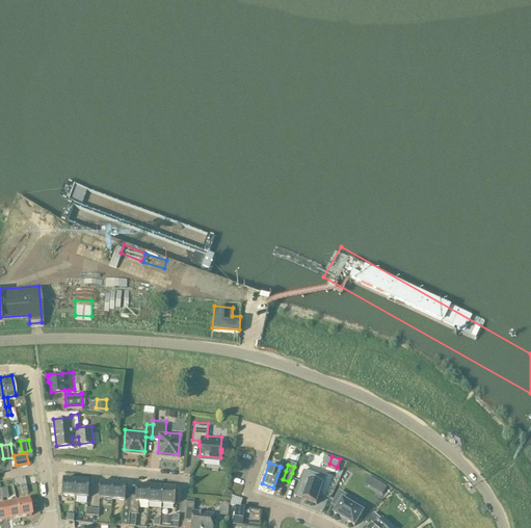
[(303,467),(298,480),(306,482),(301,496),(316,501),(323,481),(325,474),(311,469),(303,467)]
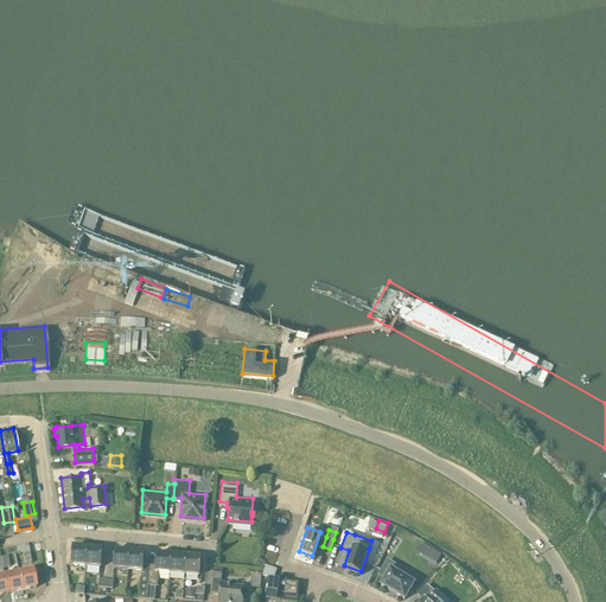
[(420,539),(416,549),(439,558),(442,550),(420,539)]
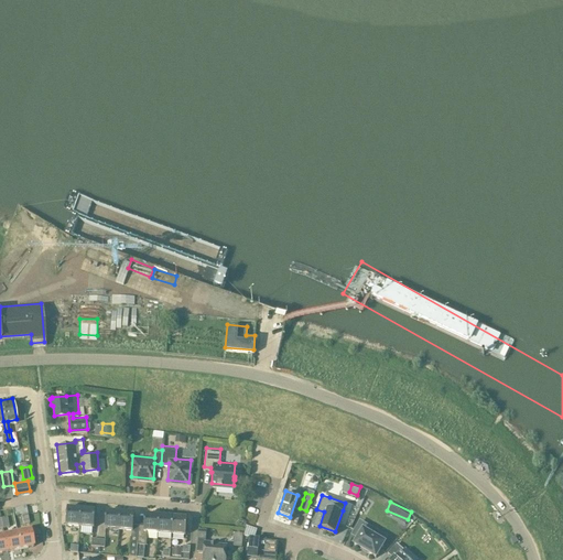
[(14,505),(15,512),(20,512),(22,520),(28,519),(24,503),(14,505)]
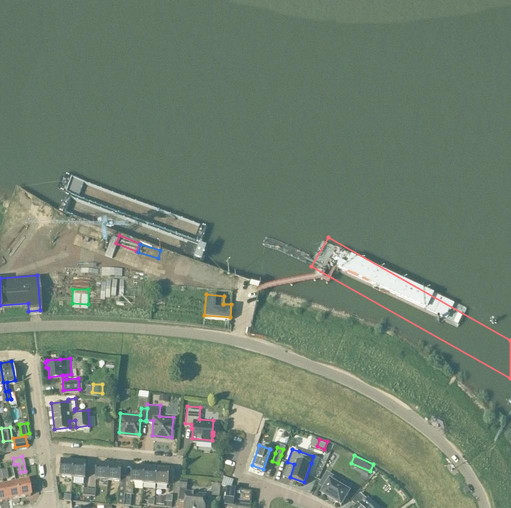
[(59,473),(72,474),(73,459),(61,458),(59,473)]
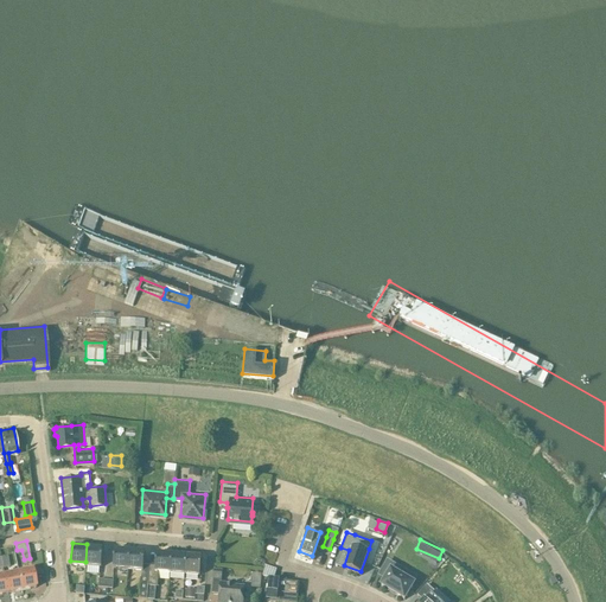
[(87,544),(85,562),(100,563),(102,545),(87,544)]
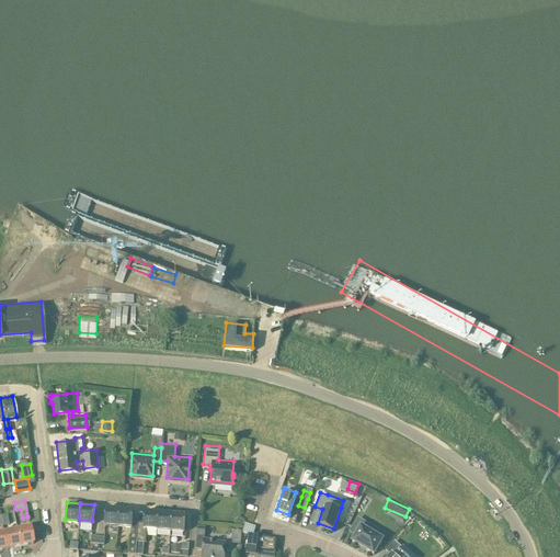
[(103,522),(117,523),(120,507),(105,504),(103,522)]
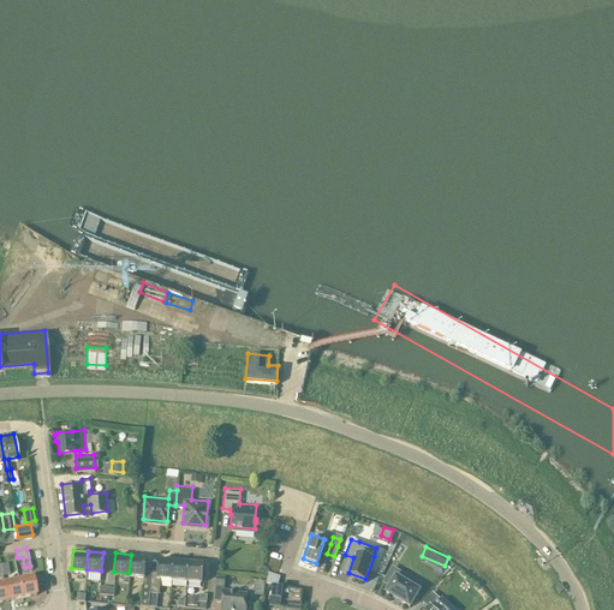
[(131,555),(129,573),(143,574),(141,603),(148,604),(150,569),(144,568),(145,556),(131,555)]
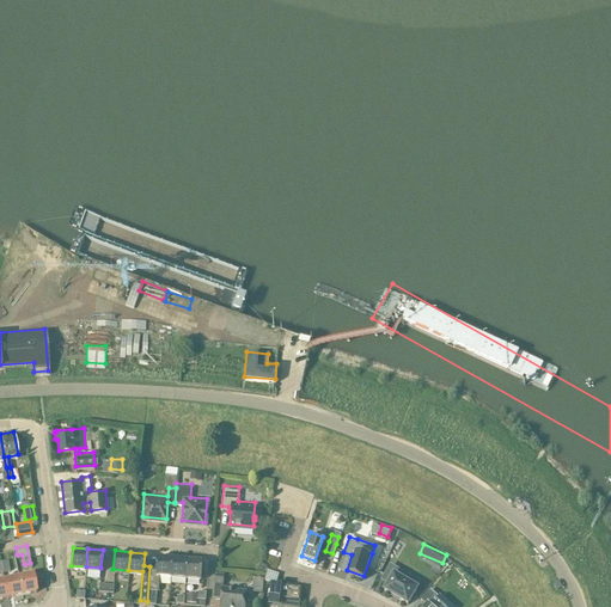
[(150,566),(147,601),(148,601),(148,600),(153,600),(154,593),(156,593),(157,587),(158,588),(159,572),(170,574),(172,556),(157,555),(156,566),(150,566)]
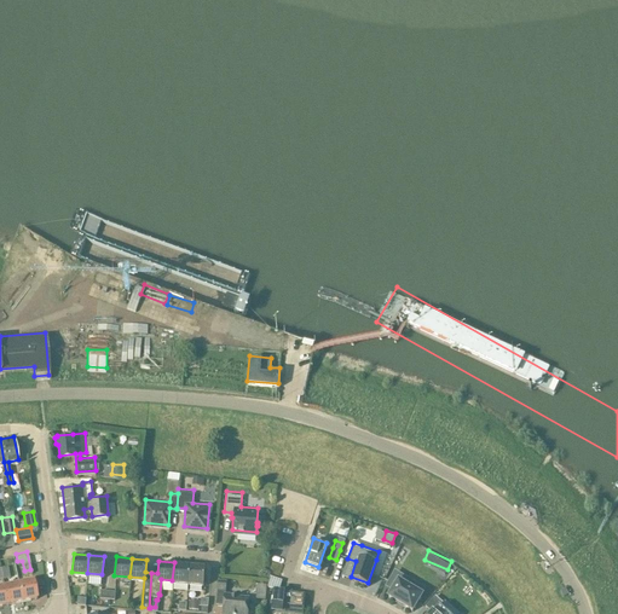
[(174,562),(172,580),(188,581),(189,563),(174,562)]
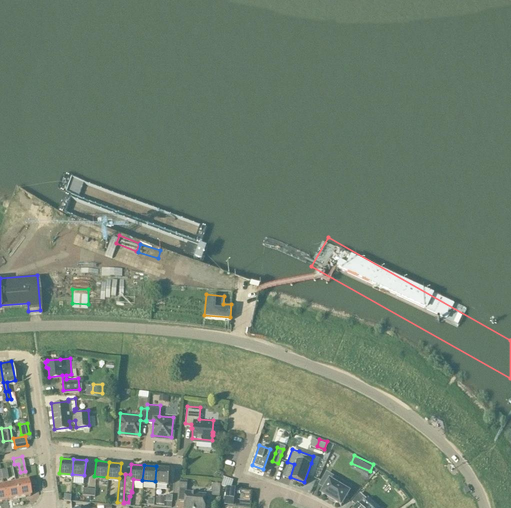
[(156,466),(155,481),(168,482),(169,467),(156,466)]
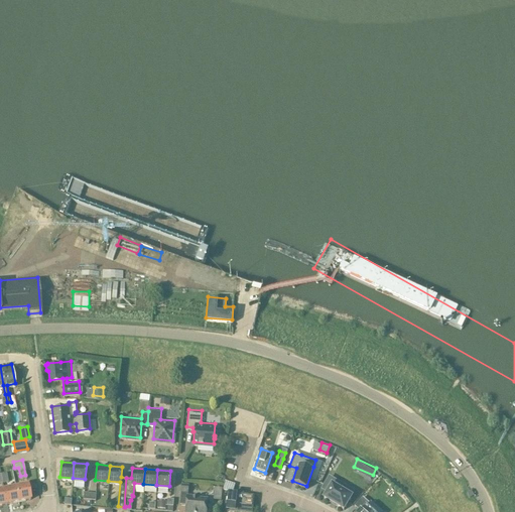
[(329,474),(322,486),(327,489),(324,495),(330,499),(337,502),(343,506),(351,493),(339,486),(342,481),(329,474)]
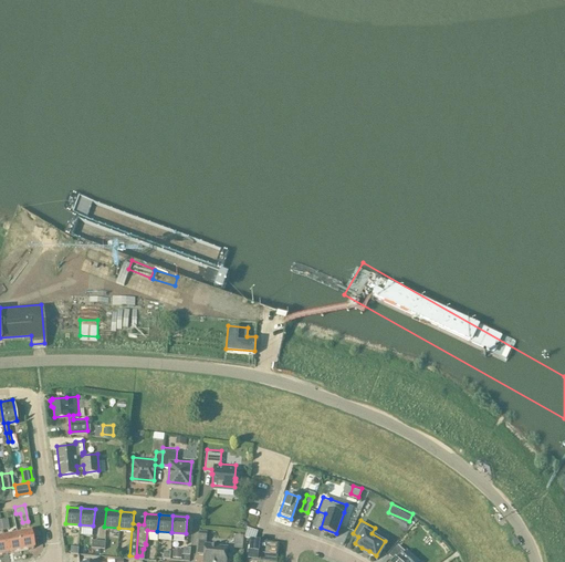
[(247,524),(244,532),(254,534),(257,527),(247,524)]
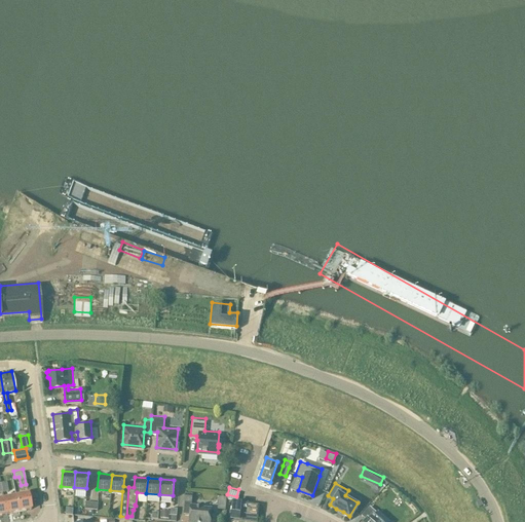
[(192,498),(193,490),(185,489),(184,497),(192,498)]
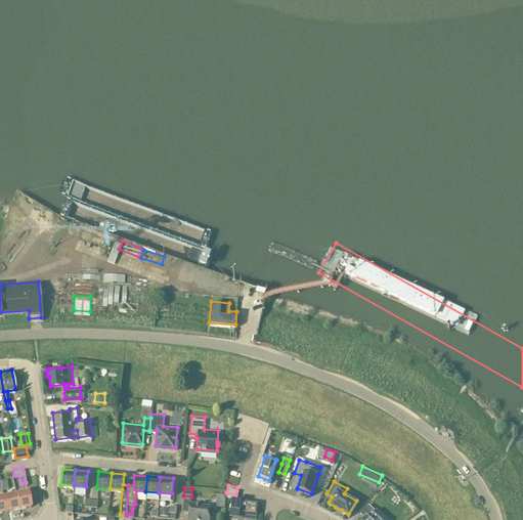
[(28,488),(15,491),(18,506),(31,504),(28,488)]
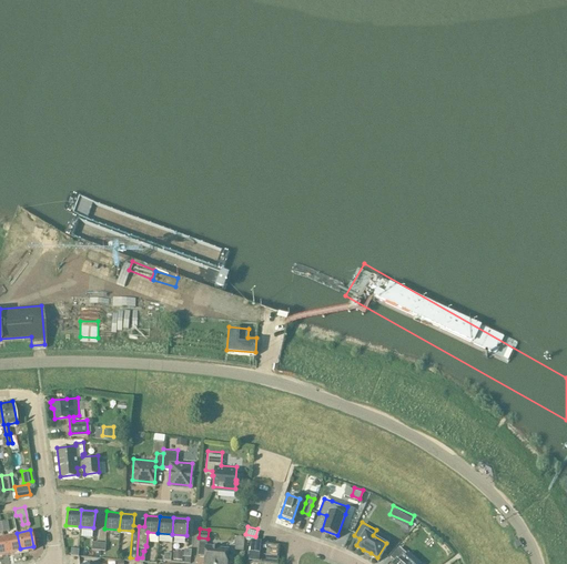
[(17,533),(3,535),(7,552),(20,549),(17,533)]
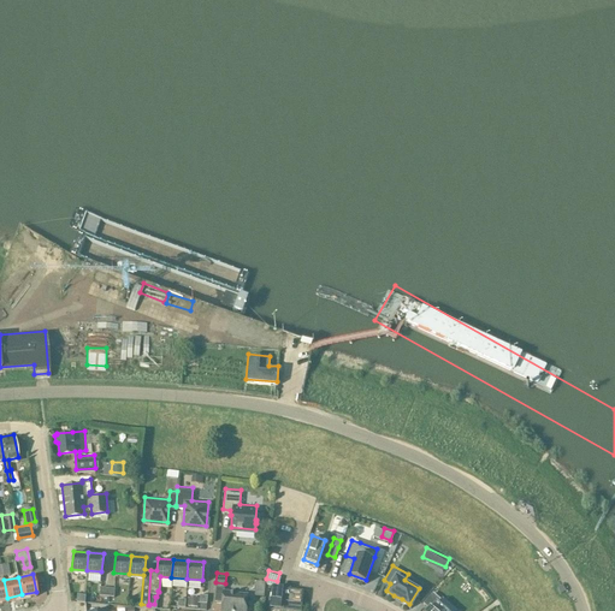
[(255,577),(254,592),(264,593),(265,577),(255,577)]
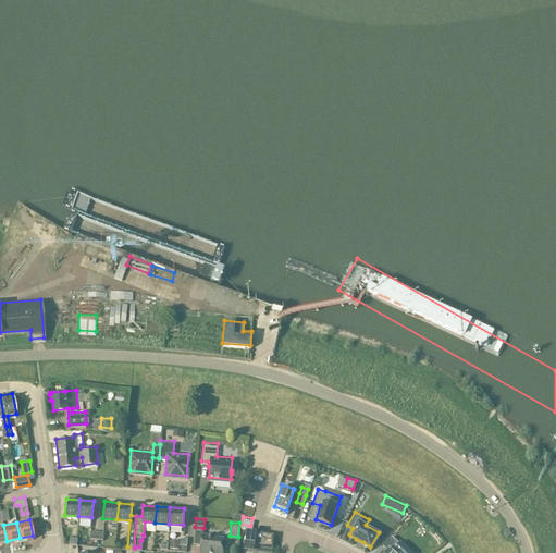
[(273,533),(246,530),(244,548),(245,549),(245,548),(270,550),(271,550),(272,533),(273,533)]
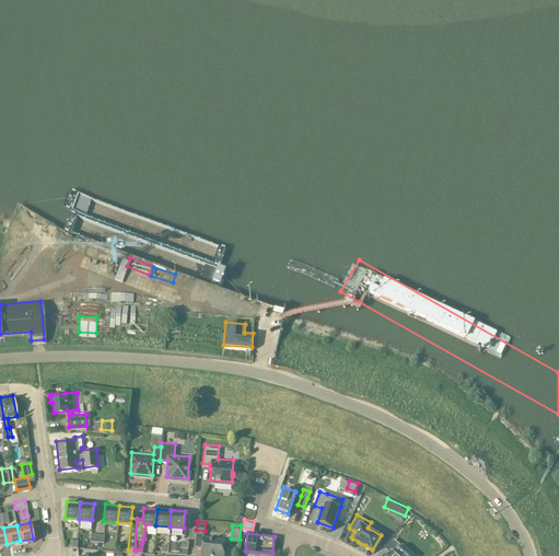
[(223,555),(224,539),(216,537),(216,535),(202,534),(201,555),(208,555),(209,555),(210,554),(223,555)]
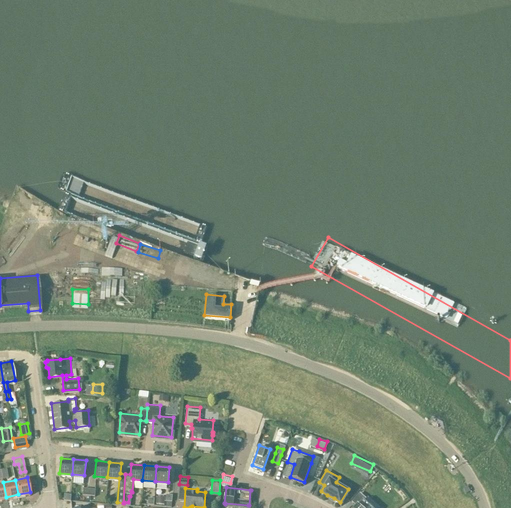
[(353,507),(373,507),(363,498),(365,495),(359,490),(351,499),(357,504),(353,507)]
